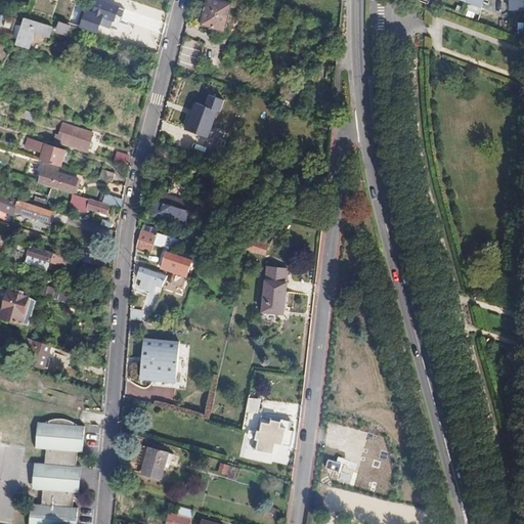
[(224,33),(232,0),(207,0),(202,24),(211,27),(211,29),(224,33)]
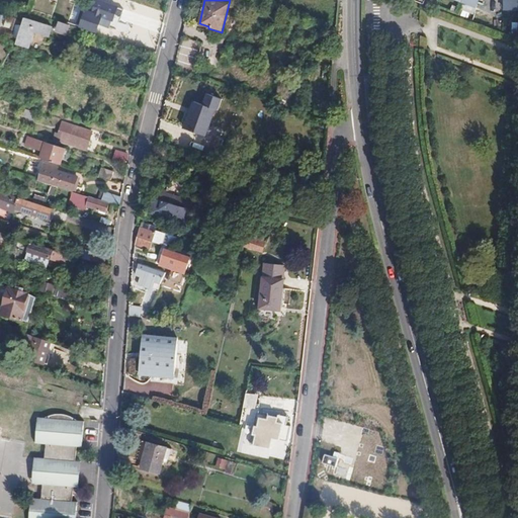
[(517,0),(504,0),(504,11),(517,11),(517,0)]
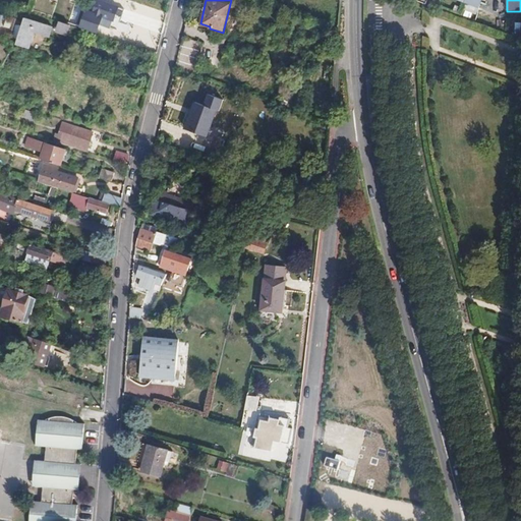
[(277,18),(278,10),(263,5),(258,4),(255,13),(277,18)]
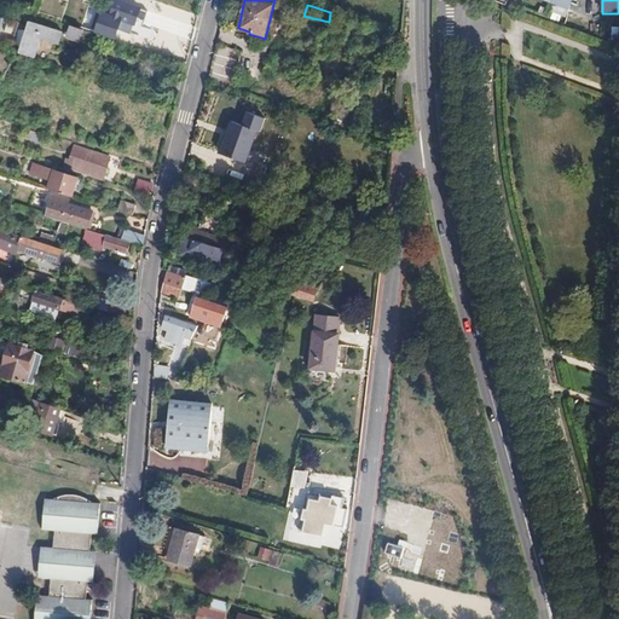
[(113,36),(119,18),(100,12),(94,30),(113,36)]
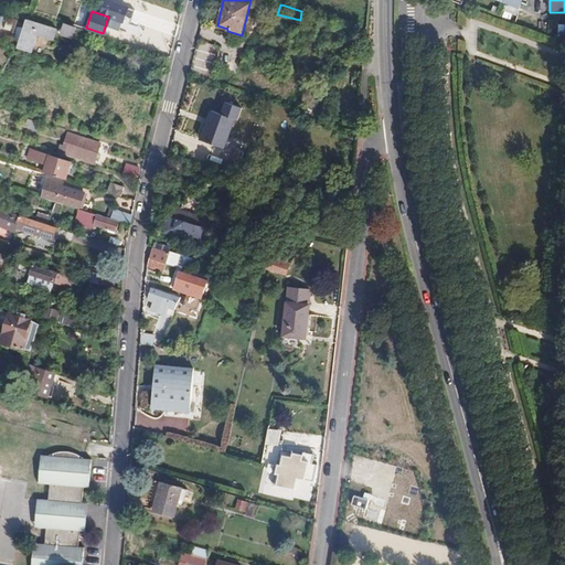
[(74,13),(71,23),(78,25),(81,17),(74,13)]
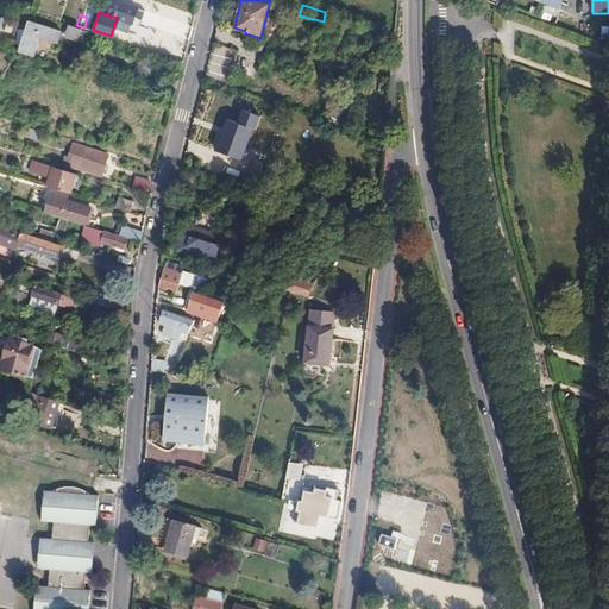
[(165,32),(181,38),(183,26),(168,22),(165,32)]
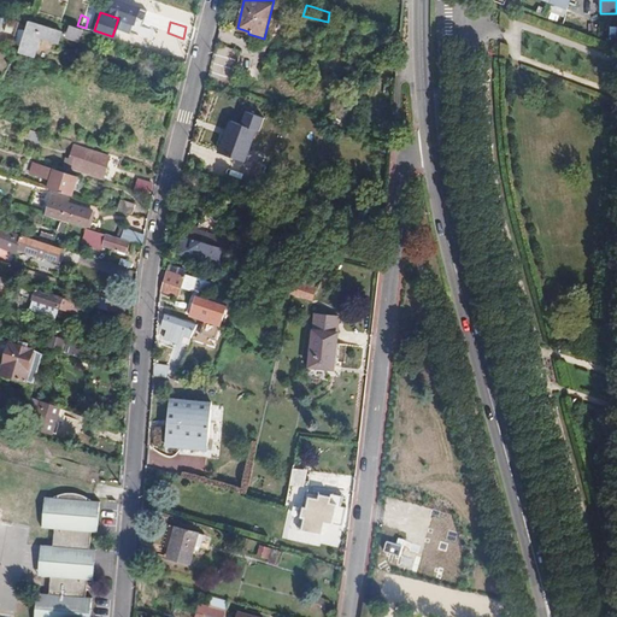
[(58,47),(62,34),(28,23),(18,54),(33,59),(39,41),(58,47)]
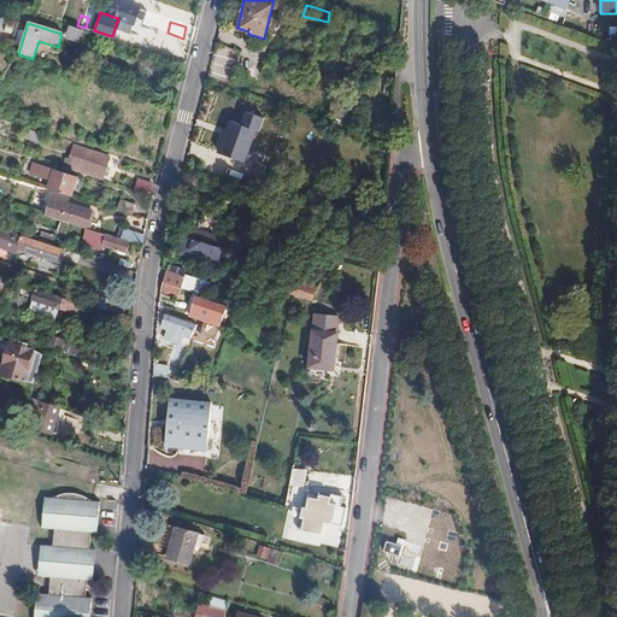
[(81,46),(86,31),(77,29),(69,27),(65,40),(81,46)]
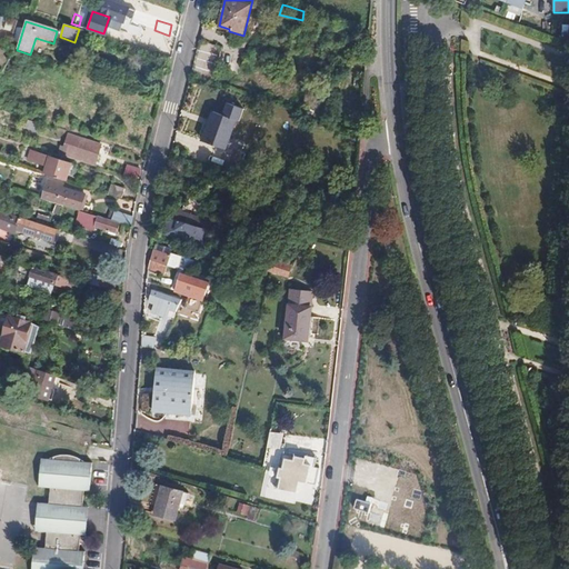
[(243,36),(229,31),(227,36),(242,40),(243,36)]
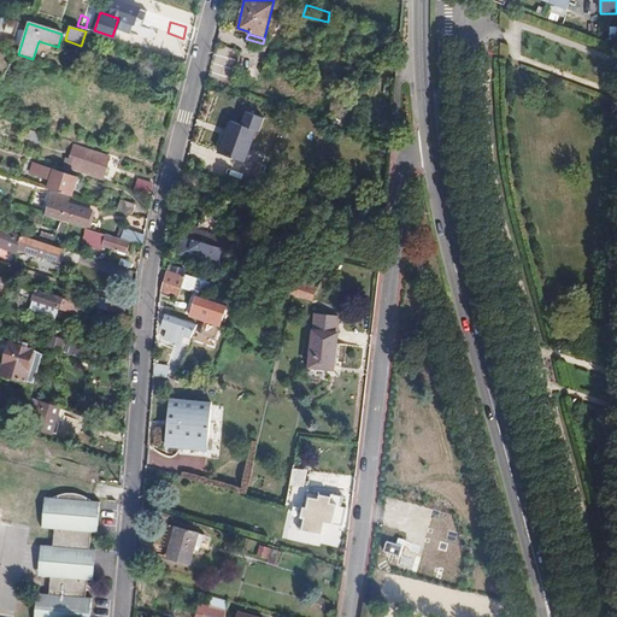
[(205,80),(227,88),(236,50),(215,43),(205,80)]
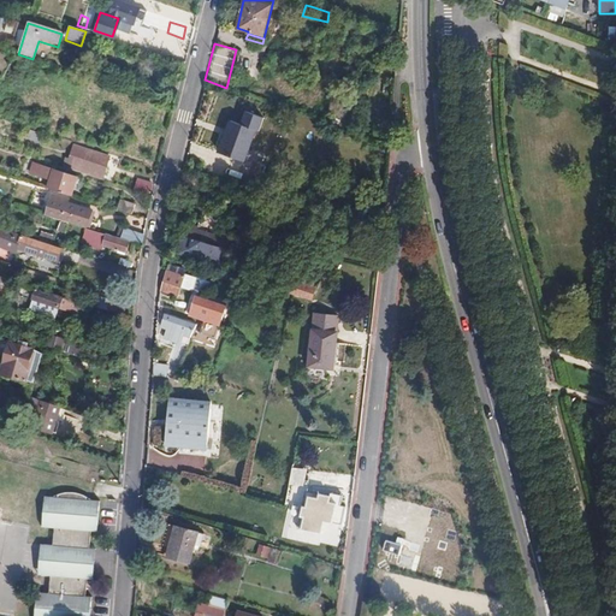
[(241,160),(253,129),(230,120),(218,152),(241,160)]
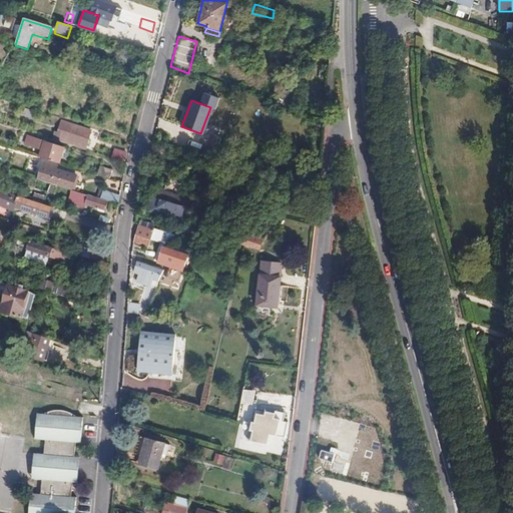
[(84,146),(89,130),(60,120),(55,137),(84,146)]
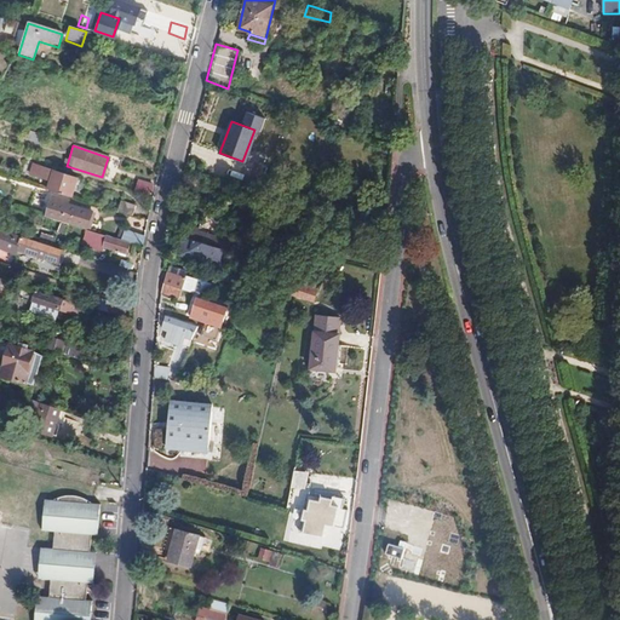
[(47,189),(72,196),(74,189),(78,190),(80,179),(78,178),(78,176),(41,166),(40,176),(50,178),(47,189)]
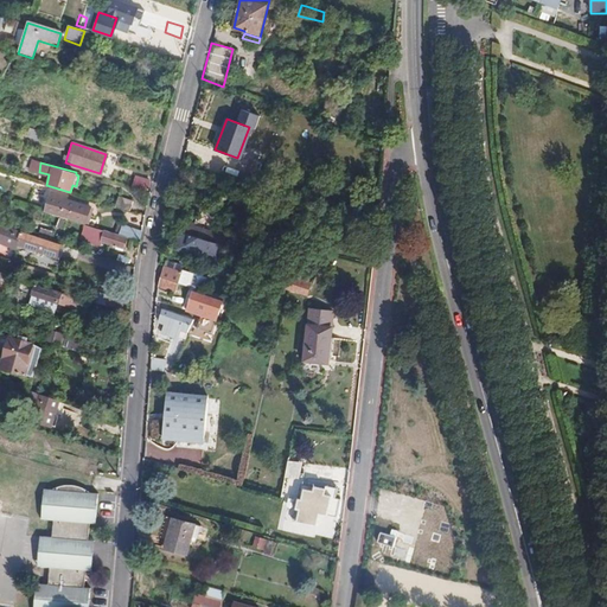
[(135,174),(132,186),(148,191),(152,178),(135,174)]
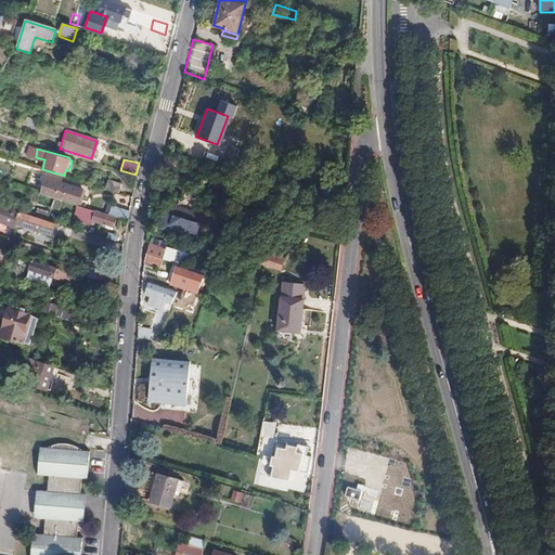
[(54,197),(76,204),(81,189),(59,181),(60,178),(51,176),(48,188),(56,190),(54,197)]
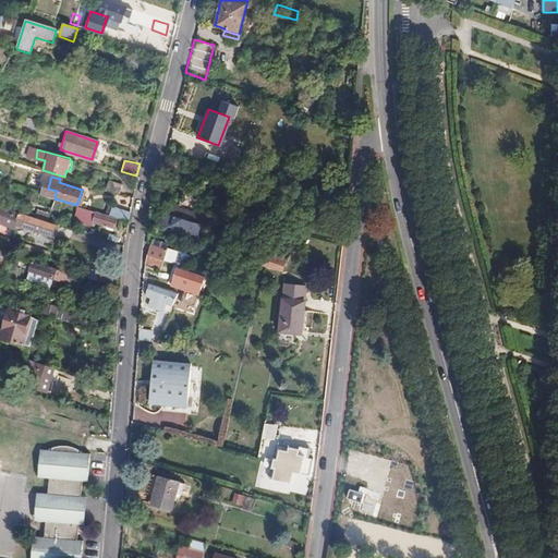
[(0,225),(12,229),(14,223),(43,233),(47,221),(0,206),(0,225)]
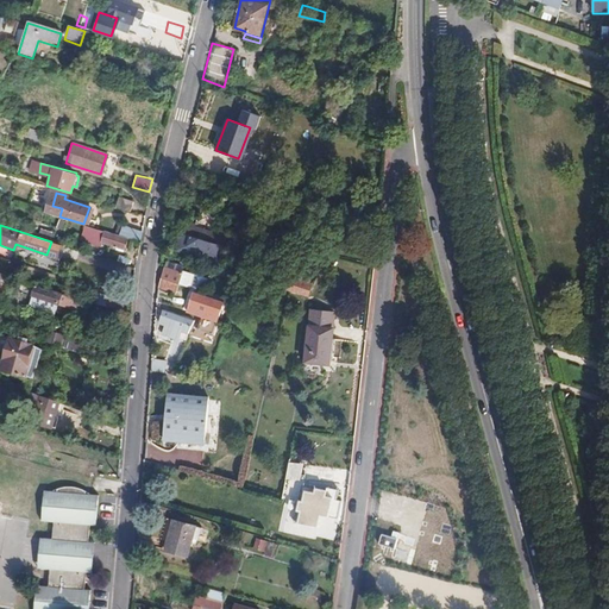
[(183,225),(181,232),(226,245),(227,240),(183,225)]
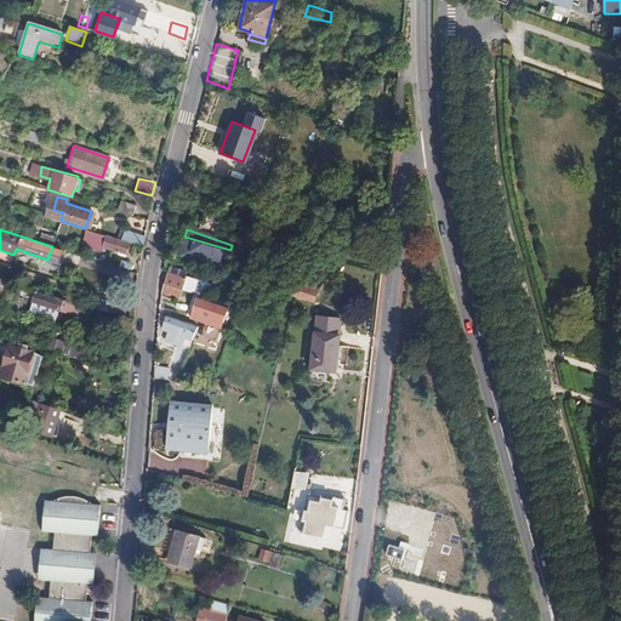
[(127,241),(142,246),(144,235),(132,232),(127,241)]
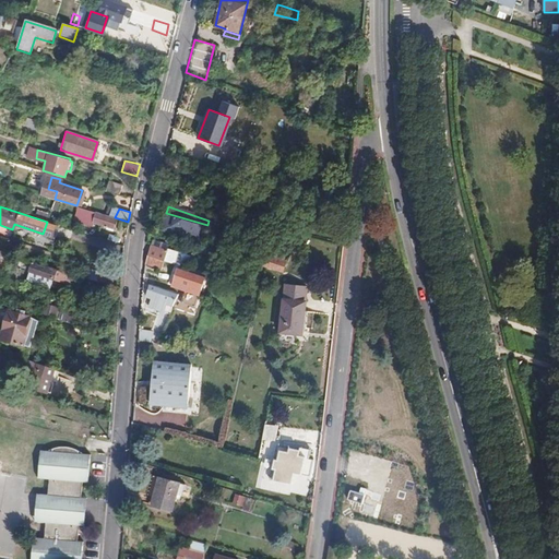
[(116,219),(84,210),(83,215),(92,218),(91,222),(113,228),(116,219)]
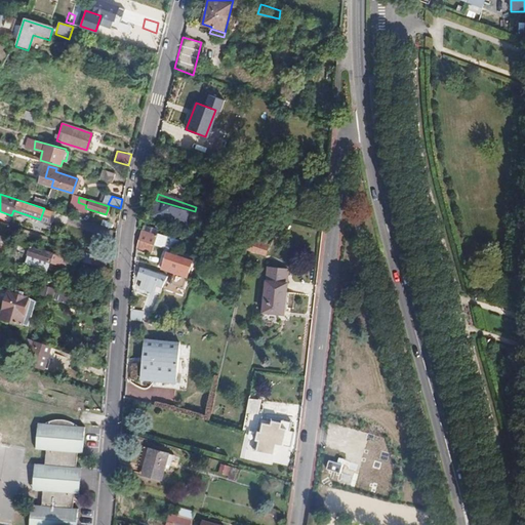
[(195,211),(156,200),(151,215),(189,228),(195,211)]
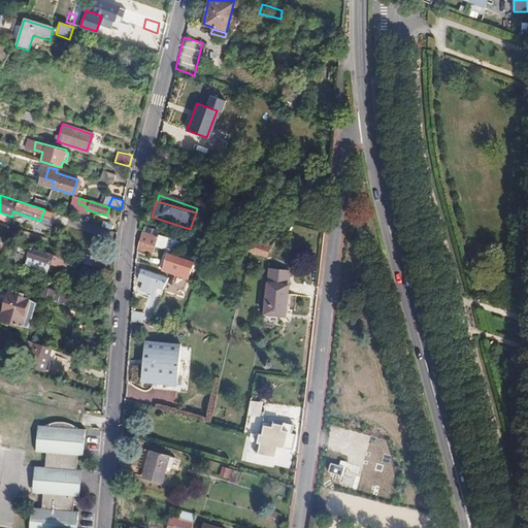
[(50,223),(53,211),(44,209),(40,221),(50,223)]
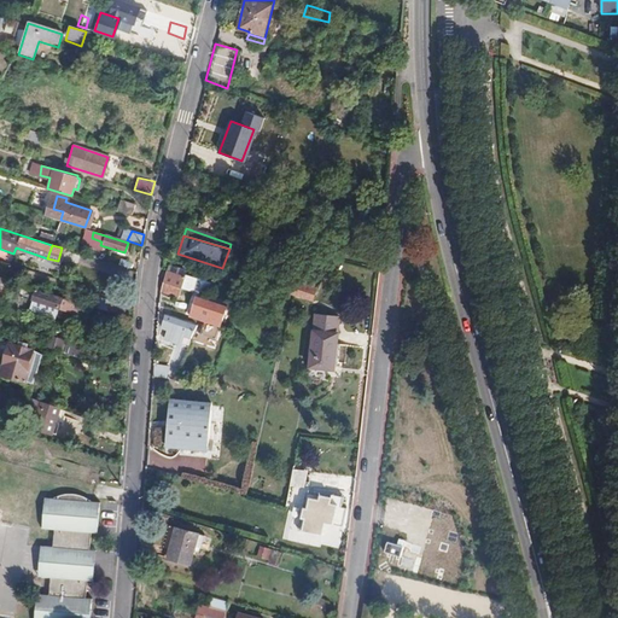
[(167,270),(163,281),(181,287),(185,277),(167,270)]
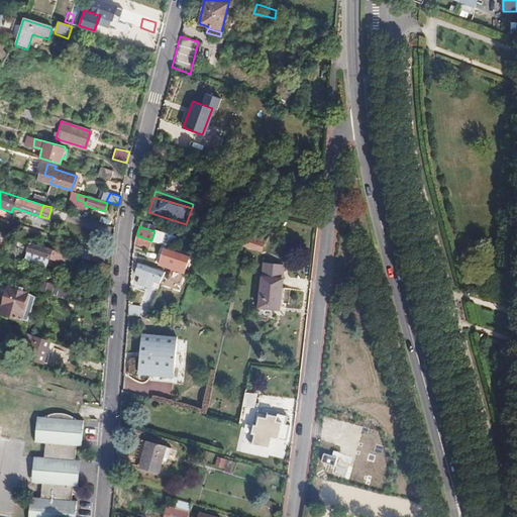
[(151,240),(136,235),(135,242),(148,246),(151,240)]
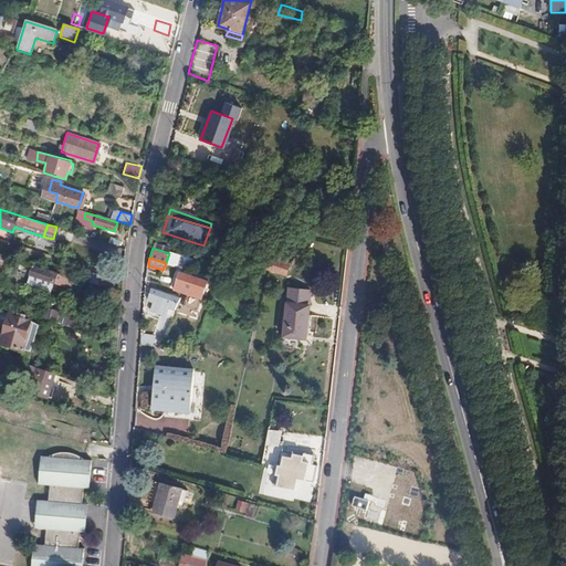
[(74,278),(31,264),(28,274),(39,278),(39,275),(54,281),(54,282),(72,287),(74,278)]
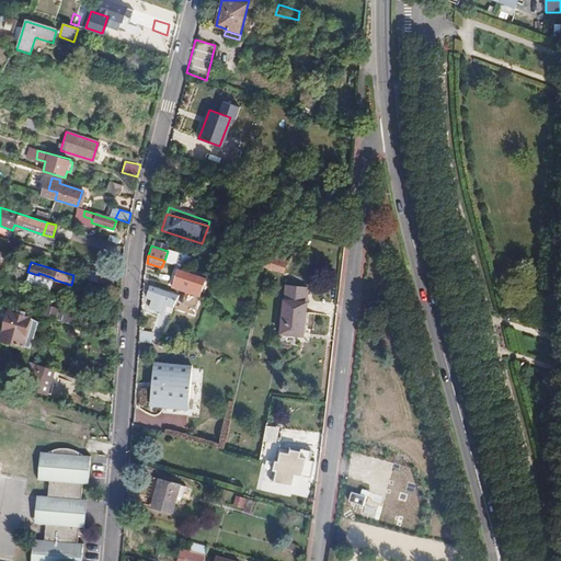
[(186,286),(181,304),(194,308),(206,279),(178,270),(173,282),(186,286)]
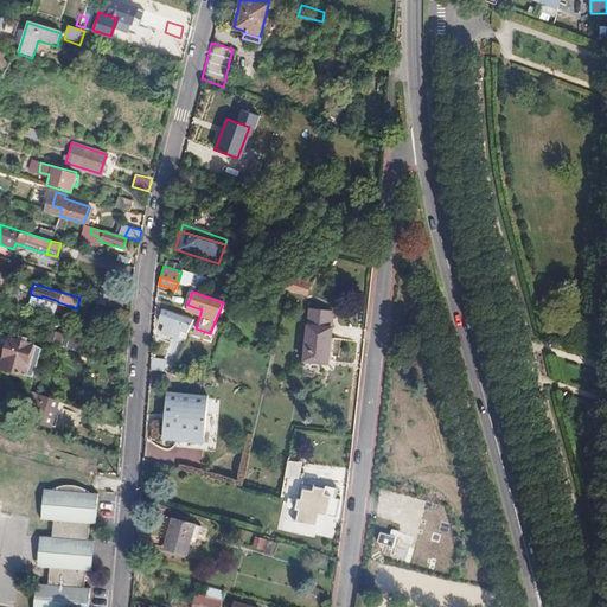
[(106,306),(108,296),(93,293),(90,301),(106,306)]
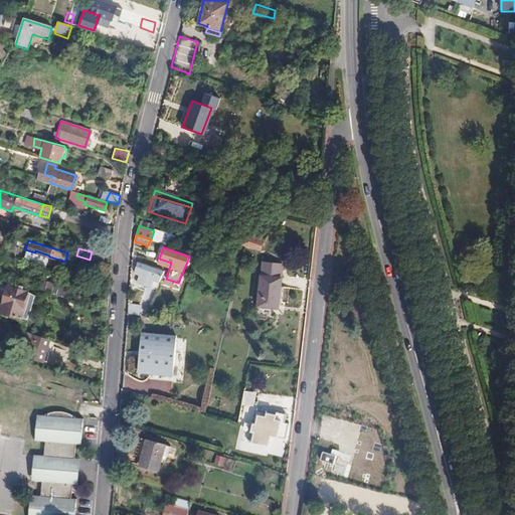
[(90,260),(103,264),(105,255),(92,251),(90,260)]
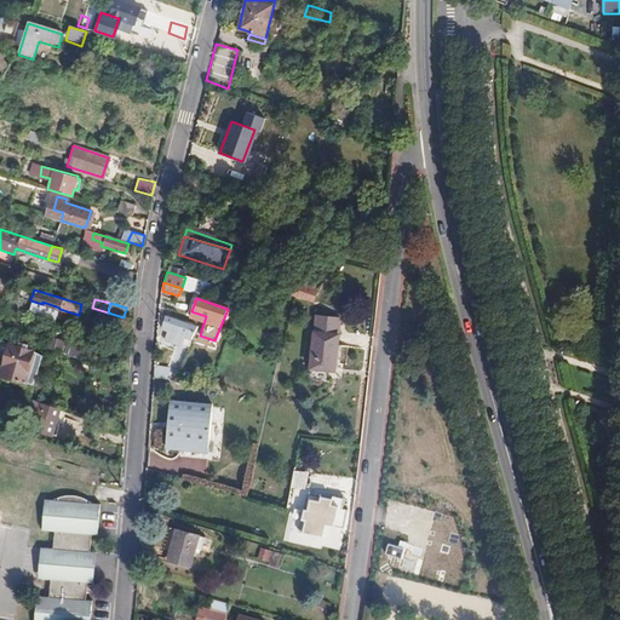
[(166,317),(164,326),(179,332),(179,336),(184,338),(183,345),(189,348),(196,327),(166,317)]
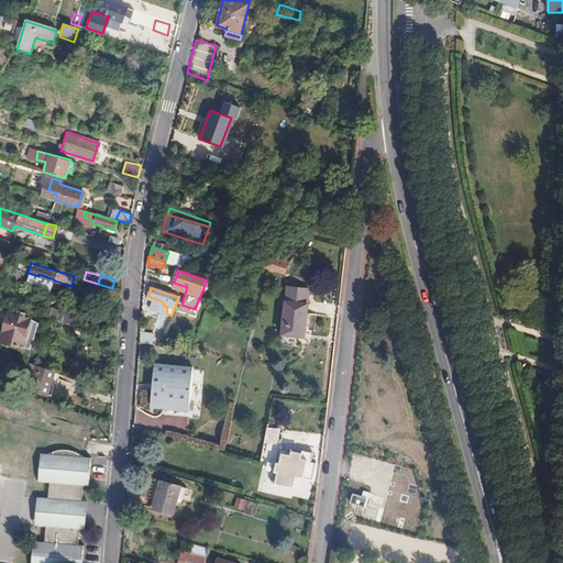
[(277,349),(283,350),(293,304),(284,302),(277,349)]
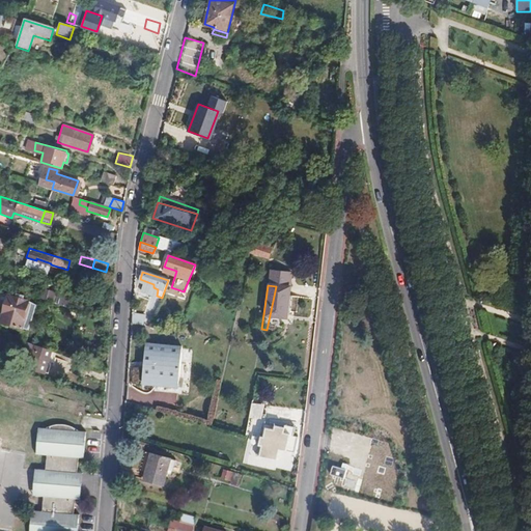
[(276,286),(267,330),(282,331),(287,287),(276,286)]
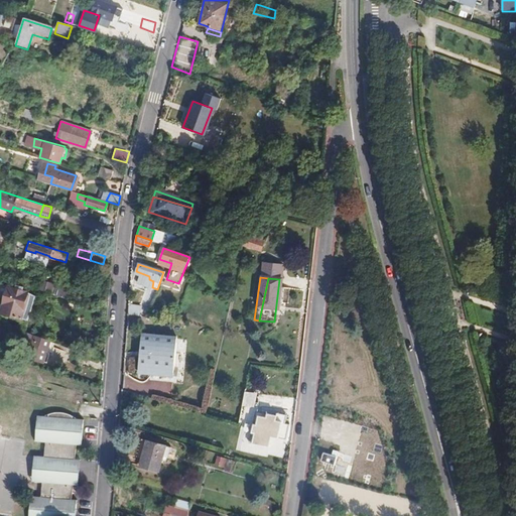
[(3,302),(23,309),(28,293),(8,287),(3,302)]
